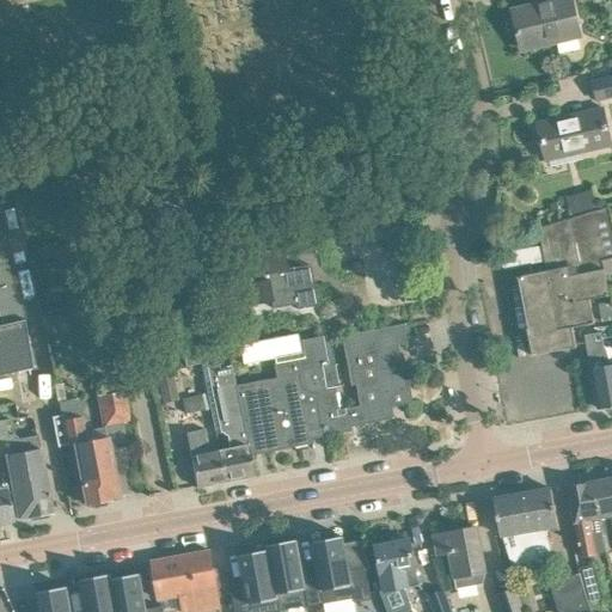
[(549,0),(550,2),(513,11),(522,49),(545,43),(577,36),(569,0),(549,0)]
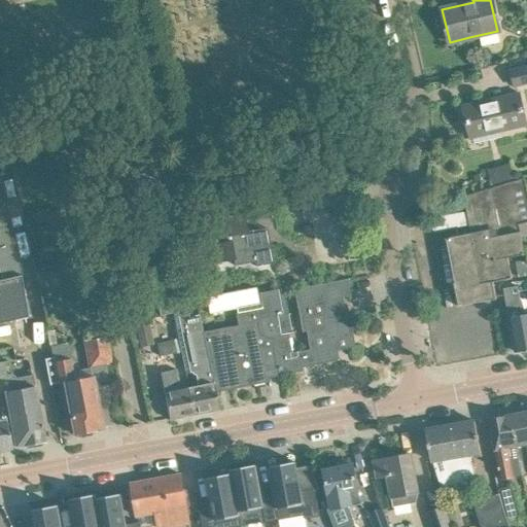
[(526,66),(511,70),(515,86),(526,83),(526,66)]
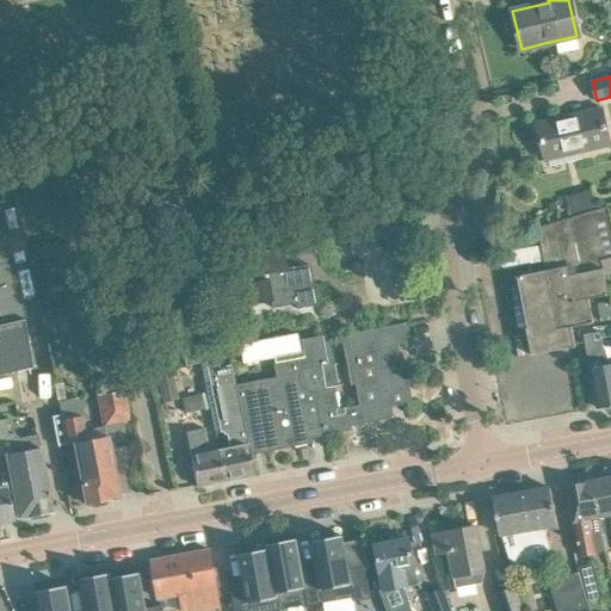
[(557,118),(537,123),(545,159),(569,154),(610,144),(602,109),(587,111),(565,117),(565,119),(559,121),(557,118)]
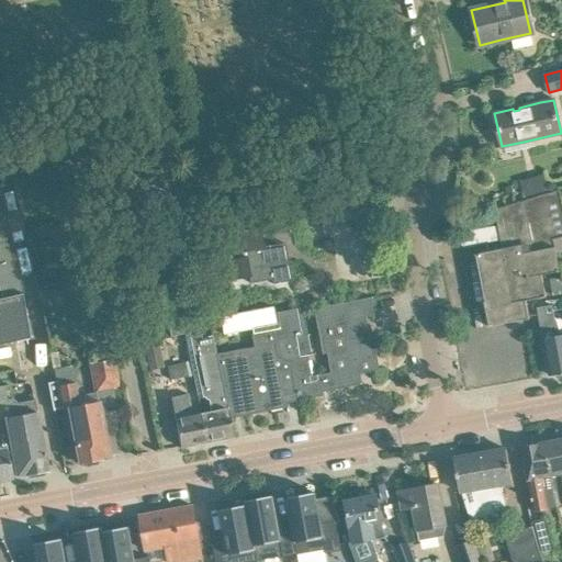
[(526,194),(551,190),(549,173),(523,178),(526,194)]
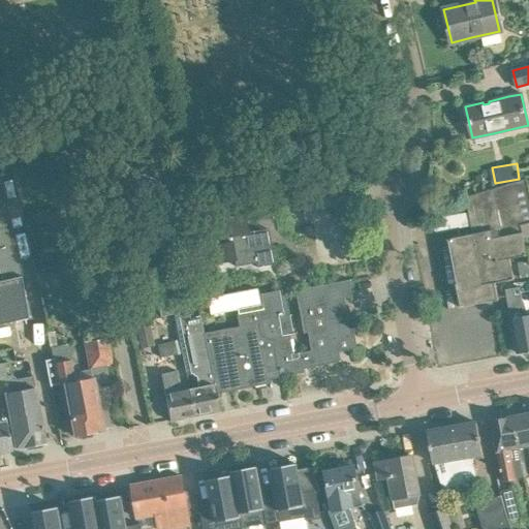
[(473,234),(447,239),(447,241),(450,240),(459,285),(457,286),(461,307),(498,300),(495,282),(515,279),(512,271),(510,258),(527,255),(524,240),(521,225),(528,223),(528,188),(526,178),(512,182),(484,191),(463,197),(463,198),(466,197),(473,234)]
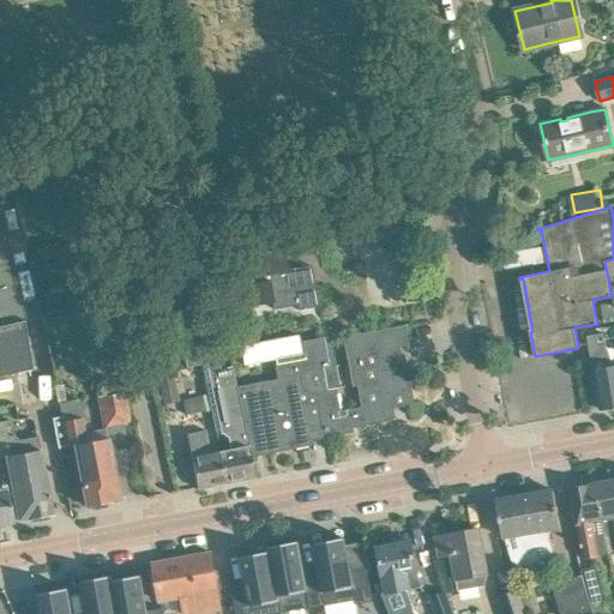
[(0,220),(0,374),(31,368),(23,320),(0,220)]
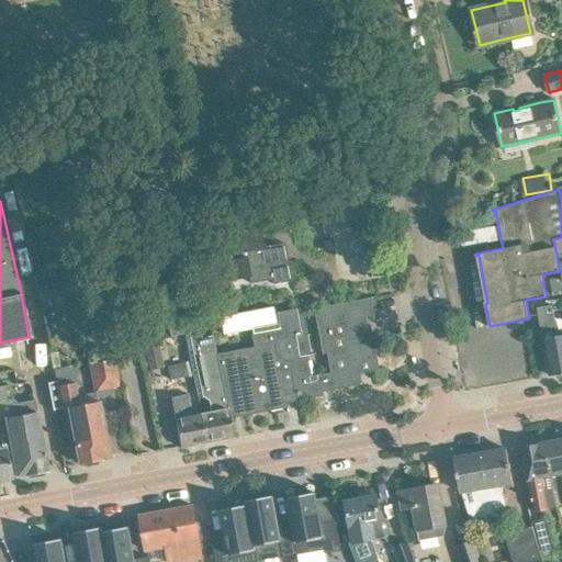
[(220,262),(225,261),(228,280),(248,277),(249,283),(271,279),(272,283),(292,280),(288,260),(279,261),(276,245),(263,247),(259,227),(242,231),(239,223),(213,228),(220,262)]
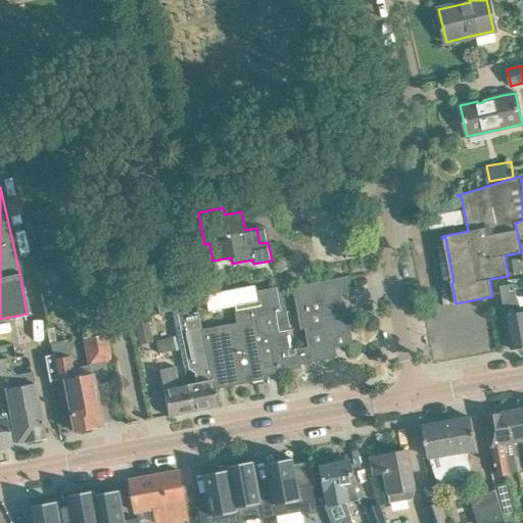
[(258,305),(253,306),(266,371),(276,369),(278,373),(300,368),(298,361),(304,360),(305,363),(325,358),(324,349),(351,343),(347,312),(342,313),(339,294),(347,293),(343,276),(281,288),(280,286),(256,290),(258,305)]
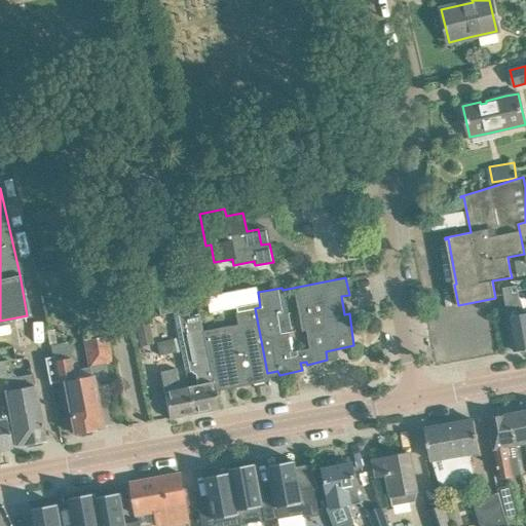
[(517,286),(502,289),(515,350),(525,348),(525,314),(522,315),(517,286)]
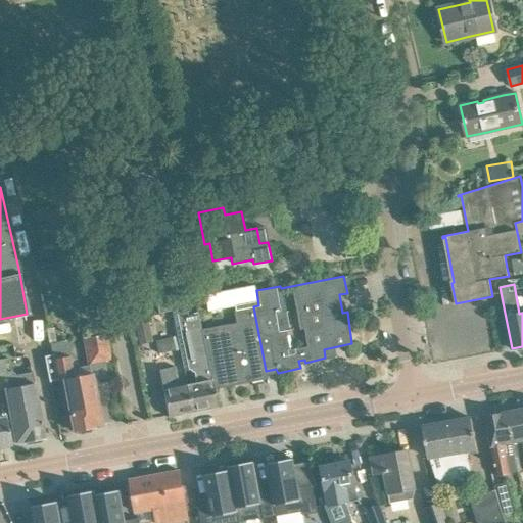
[(253,285),(204,294),(207,310),(234,304),(252,301),(256,300),(253,285)]
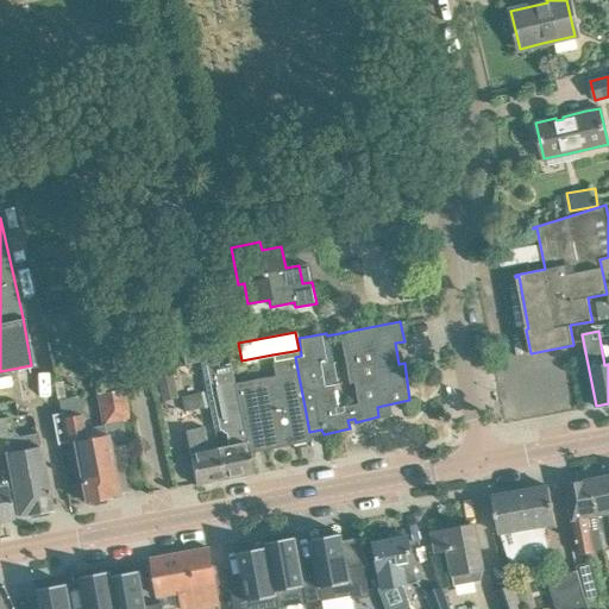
[(225,432),(228,447),(218,449),(225,478),(252,473),(243,425),(234,383),(233,383),(230,362),(224,363),(218,366),(214,351),(211,352),(198,350),(198,349),(182,352),(184,364),(199,360),(206,391),(209,407),(214,431),(220,429),(221,431),(223,431),(225,432)]
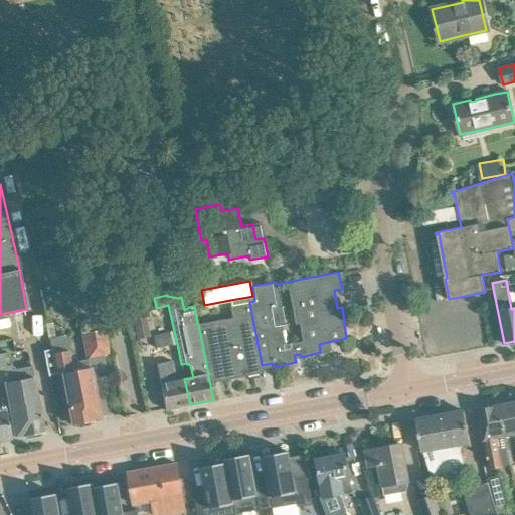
[(198,324),(210,384),(262,373),(249,302),(229,306),(231,318),(198,324)]
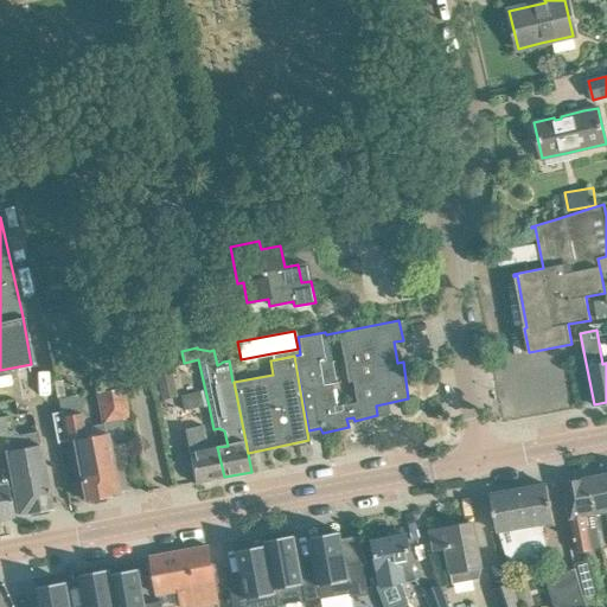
[(177,396),(170,366),(155,370),(161,398),(177,396)]
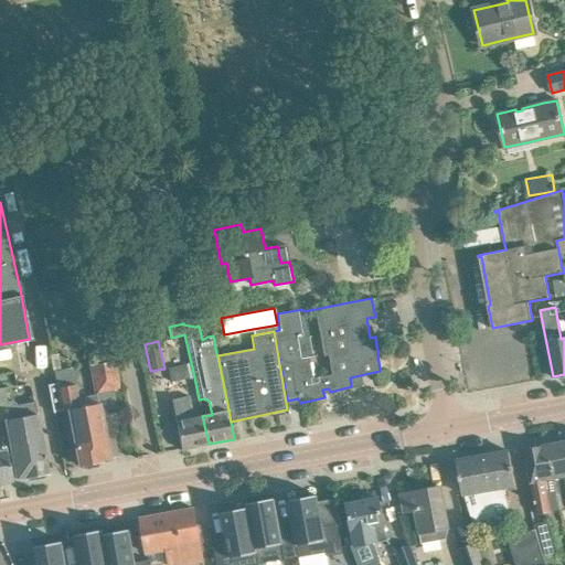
[(119,388),(114,360),(89,364),(95,394),(119,388)]
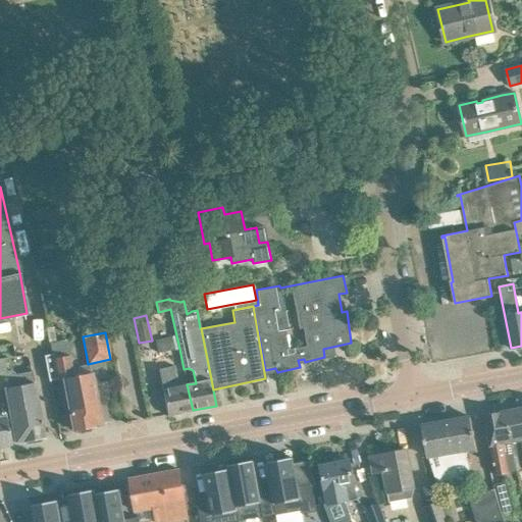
[(154,341),(157,353),(179,349),(176,335),(154,341)]
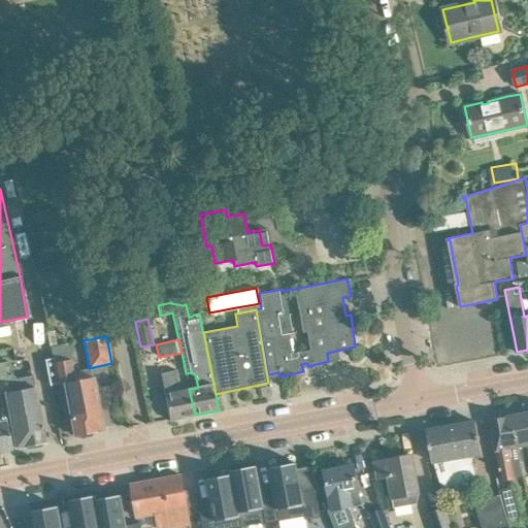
[(68,344),(63,345),(51,348),(53,357),(43,359),(48,385),(57,383),(57,385),(63,383),(73,434),(102,429),(92,376),(75,381),(68,344)]
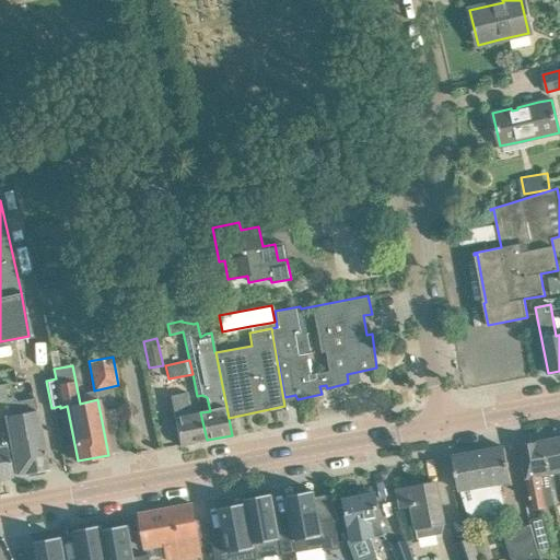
[(8,385),(8,383),(0,384),(0,413),(1,418),(4,417),(15,474),(46,468),(35,411),(33,398),(33,397),(16,400),(11,396),(7,397),(4,385),(8,385)]
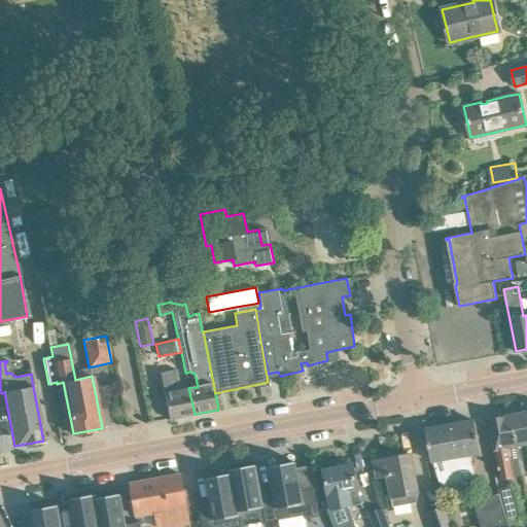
[(160,373),(165,398),(169,419),(195,414),(188,388),(180,390),(176,370),(160,373)]
